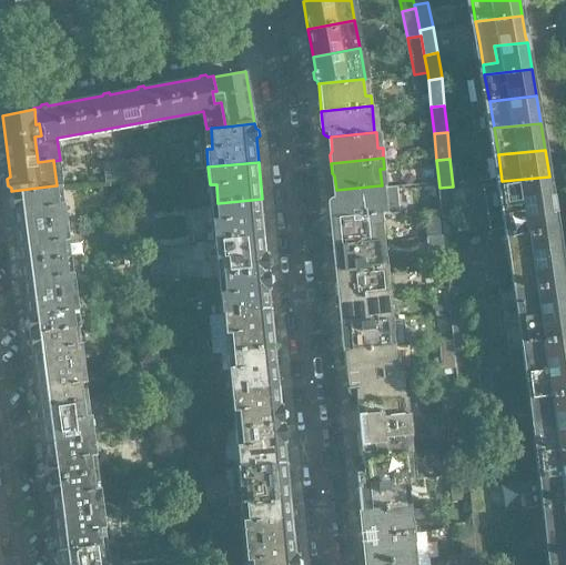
[(554,211),(553,195),(549,177),(502,181),(506,203),(511,234),(557,230),(554,211)]
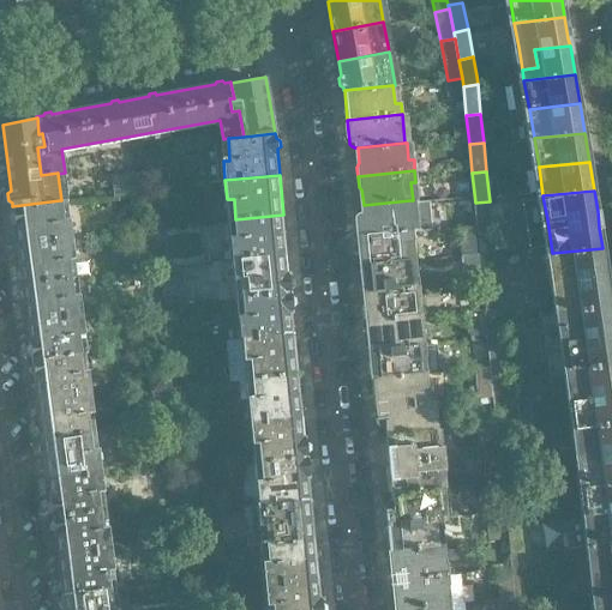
[(72,239),(70,217),(63,218),(60,200),(12,206),(13,211),(10,215),(11,221),(15,222),(18,246),(72,239)]
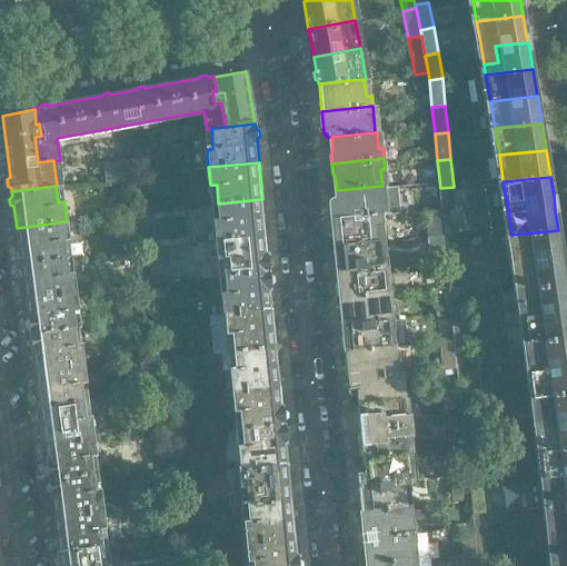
[(383,212),(380,186),(337,190),(336,190),(335,190),(334,191),(331,192),(330,194),(330,196),(330,197),(332,217),(383,212)]
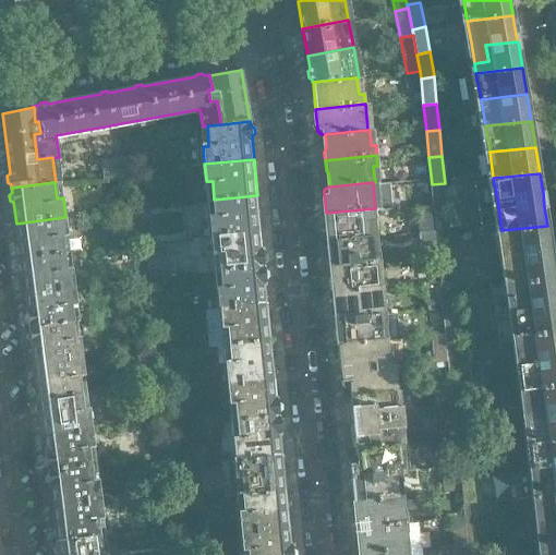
[(447,209),(445,183),(432,184),(434,210),(447,209)]
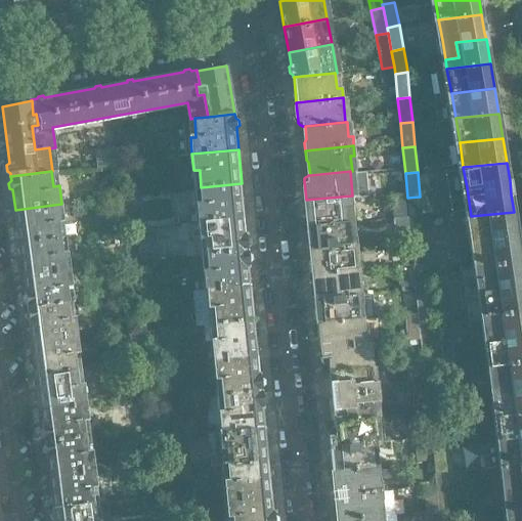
[(246,217),(242,183),(201,187),(203,205),(197,206),(199,222),(246,217)]
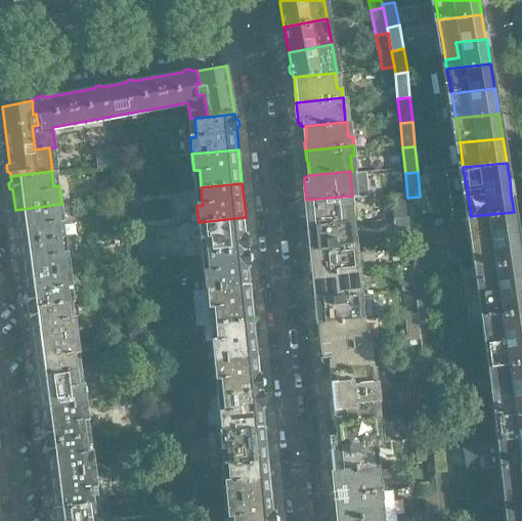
[(350,220),(348,206),(353,205),(352,196),(306,200),(308,224),(350,220)]
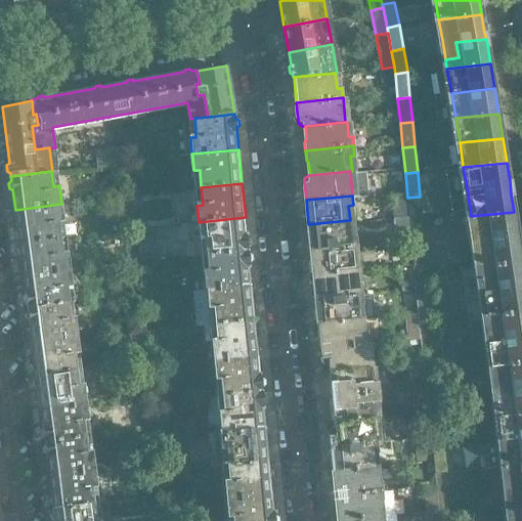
[(422,221),(420,197),(407,198),(409,222),(422,221)]
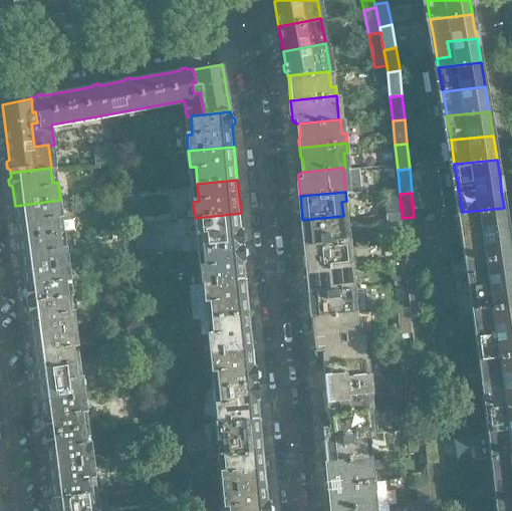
[(59,233),(57,219),(62,218),(60,200),(15,206),(17,225),(14,227),(15,232),(18,234),(19,239),(59,233)]
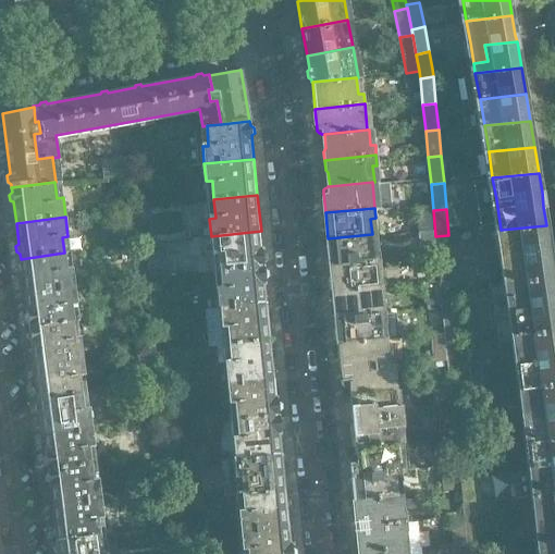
[(554,278),(546,225),(501,230),(508,283),(554,278)]
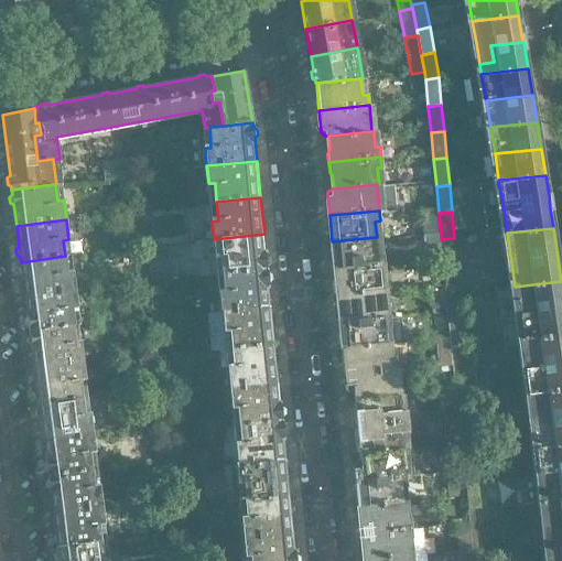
[(266,255),(265,234),(214,239),(216,257),(222,256),(224,274),(268,270),(267,266),(268,265),(270,262),(270,257),(267,255),(266,255)]
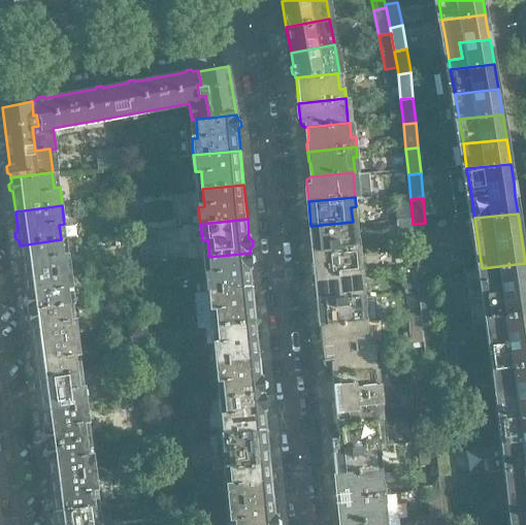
[(354,237),(353,222),(310,226),(313,251),(360,247),(359,236),(354,237)]
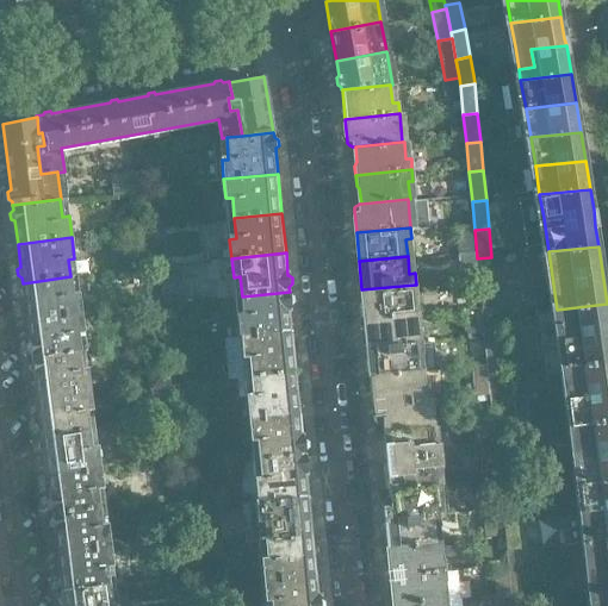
[(495,286),(491,257),(477,258),(481,288),(495,286)]
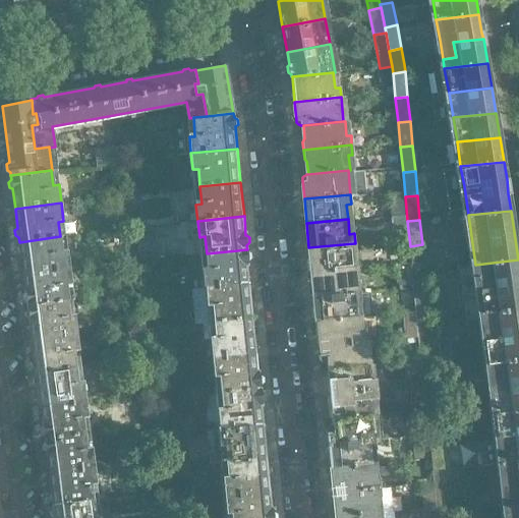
[(69,269),(67,250),(61,251),(60,236),(19,242),(19,243),(16,246),(17,251),(20,252),(23,275),(69,269)]
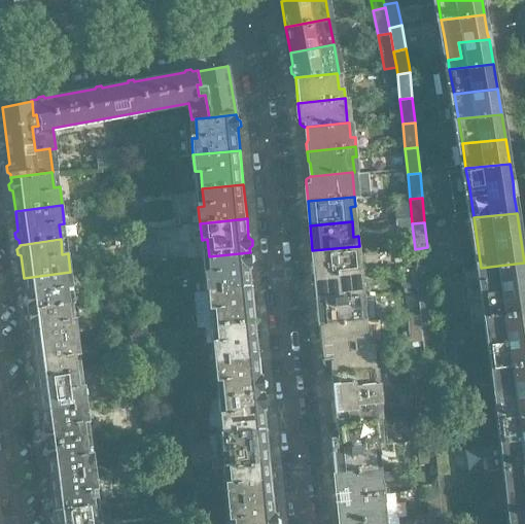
[(357,271),(355,256),(360,255),(359,246),(312,250),(315,275),(357,271)]
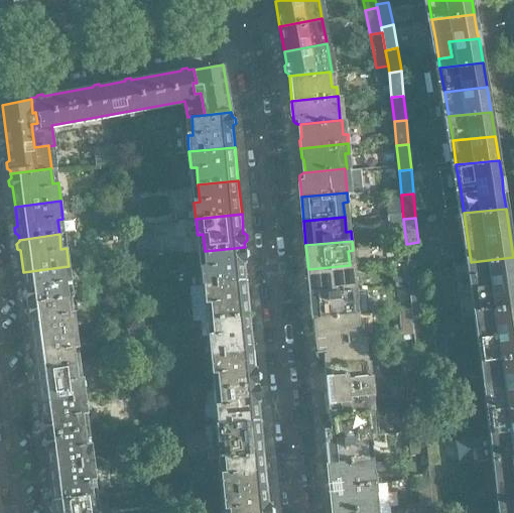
[(420,267),(418,242),(406,244),(408,268),(420,267)]
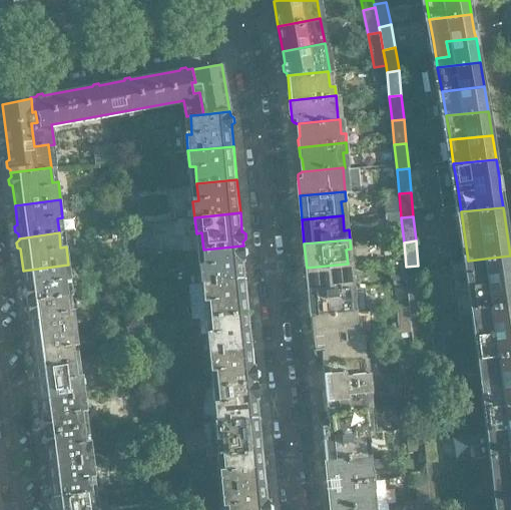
[(246,280),(244,257),(244,256),(247,253),(246,248),(243,246),(243,245),(203,249),(205,268),(199,268),(201,284),(246,280)]
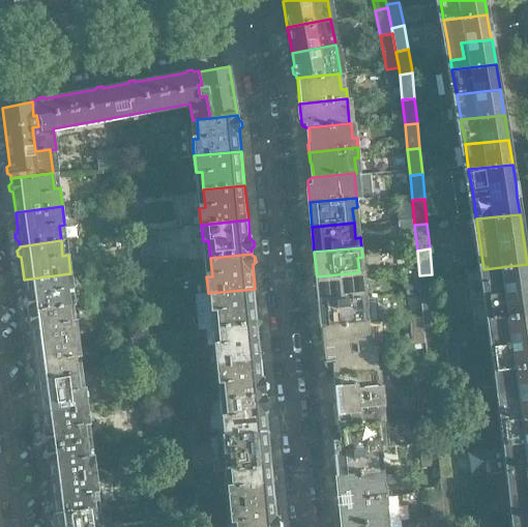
[(527,264),(484,269),(491,319),(527,315),(527,264)]
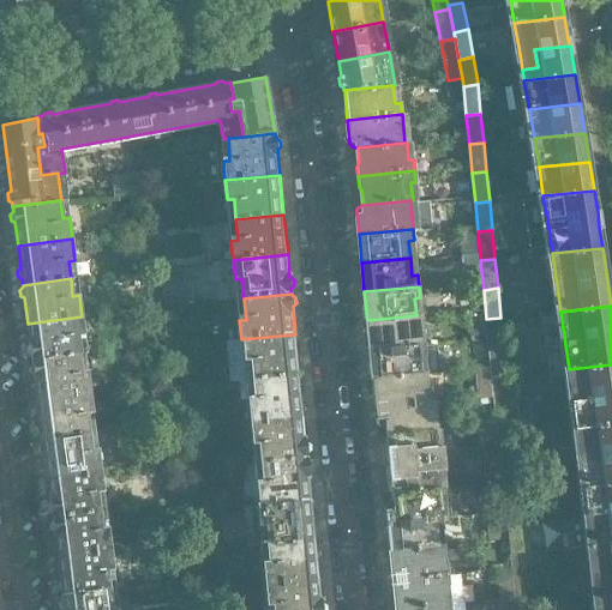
[(418,333),(417,315),(367,320),(370,349),(425,344),(424,332),(418,333)]
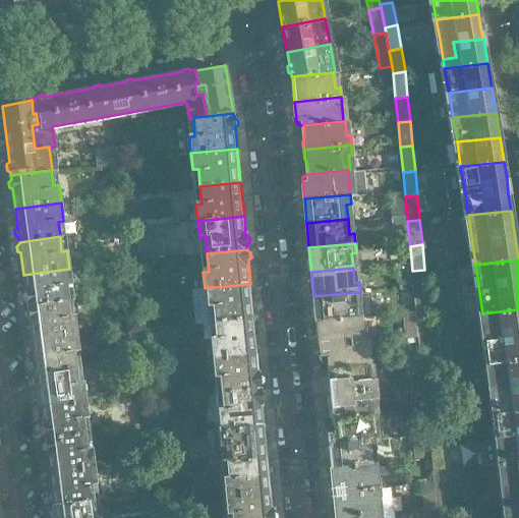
[(68,303),(66,288),(72,287),(69,269),(23,275),(25,292),(23,294),(23,299),(26,301),(27,308),(68,303)]
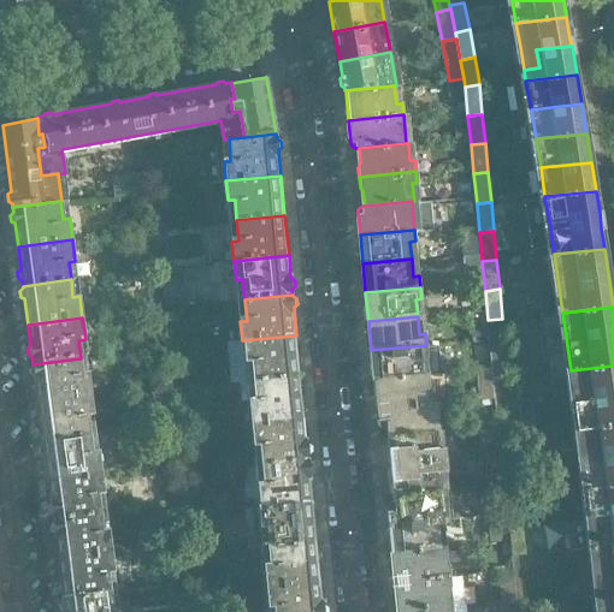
[(506,348),(502,319),(488,320),(491,349),(506,348)]
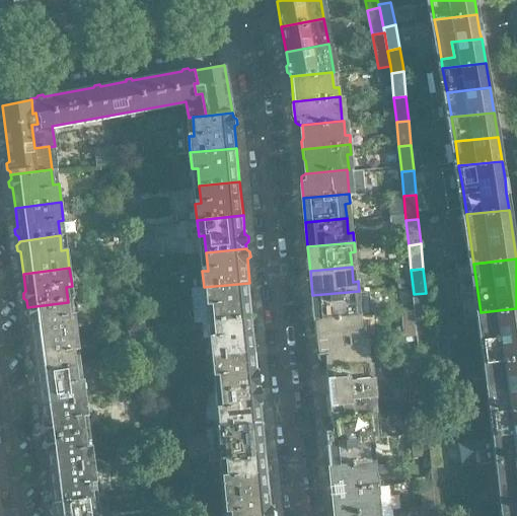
[(252,316),(249,283),(204,287),(205,303),(211,303),(213,320),(252,316)]
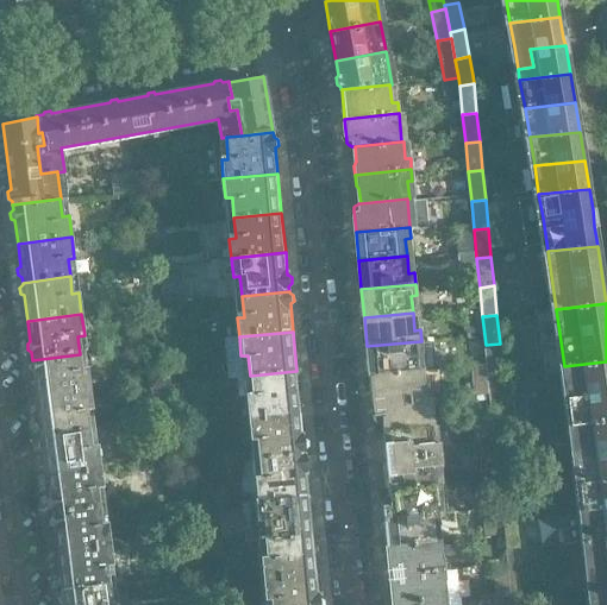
[(418,370),(417,353),(423,352),(421,341),(367,346),(370,375),(418,370)]
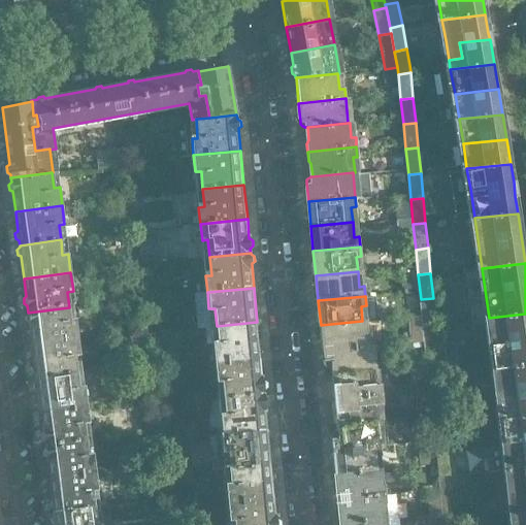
[(435,323),(433,298),(421,299),(423,324),(435,323)]
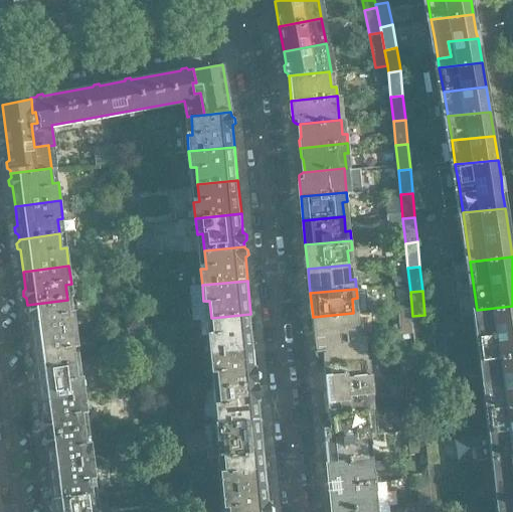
[(77,331),(75,314),(69,314),(67,300),(27,305),(25,307),(25,312),(28,313),(32,337),(77,331)]
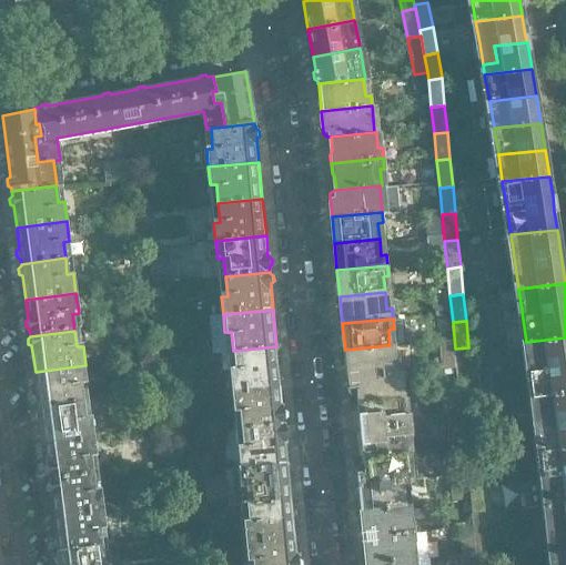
[(565,338),(526,342),(529,363),(533,395),(565,392),(565,338)]
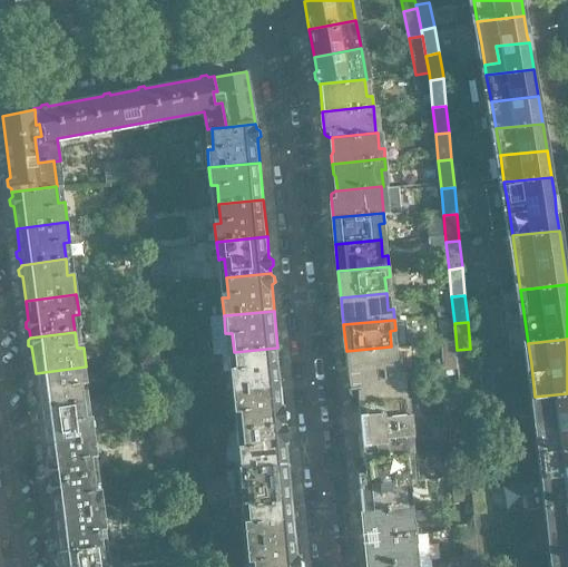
[(393,362),(391,346),(346,351),(349,378),(400,372),(399,362),(393,362)]
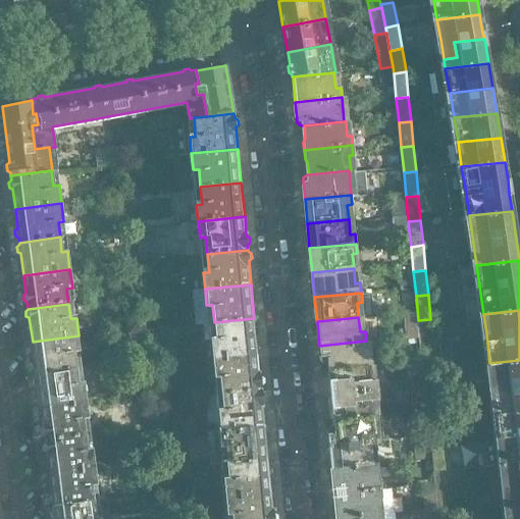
[(258,352),(254,318),(214,322),(215,340),(210,341),(211,357),(258,352)]
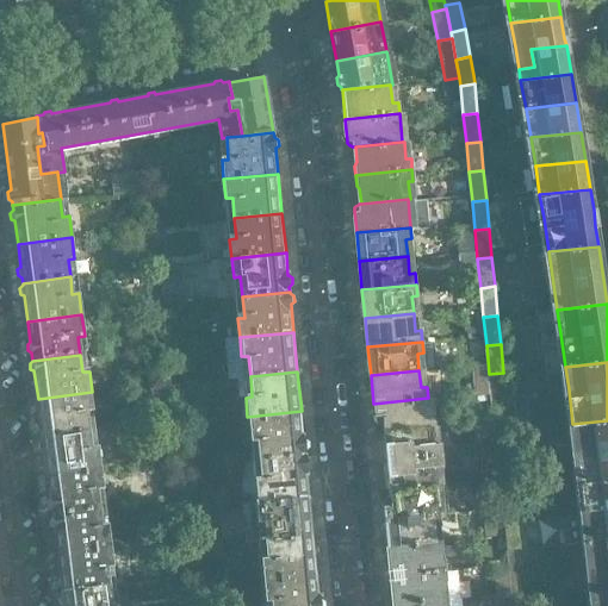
[(507,401),(503,373),(489,374),(492,404),(507,401)]
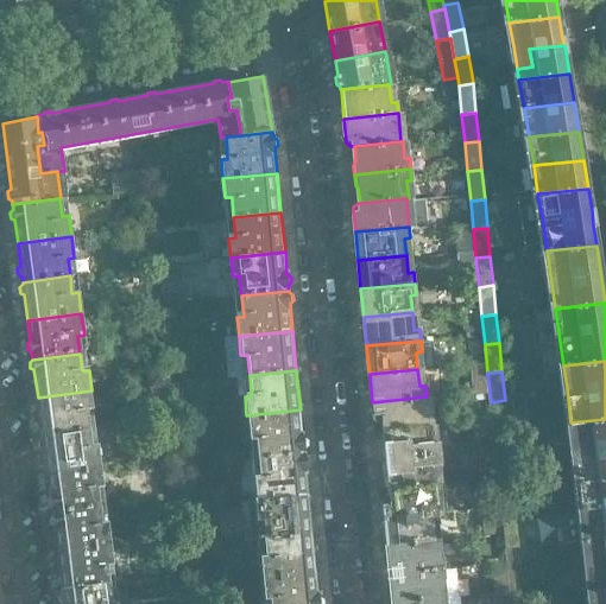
[(89,431),(88,413),(94,412),(92,390),(38,398),(40,418),(39,418),(37,421),(38,427),(42,428),(43,437),(89,431)]
